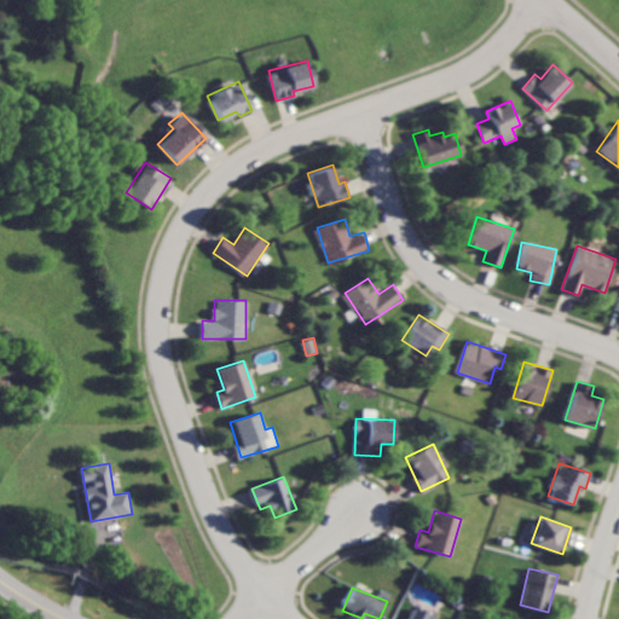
[(435,618),(438,615),(412,608),(408,618),(435,618)]
